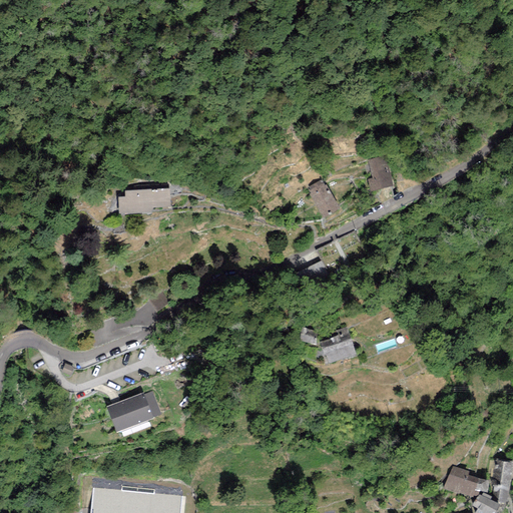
[(370,191),(393,186),(386,155),(368,159),(372,178),(368,179),(370,191)]
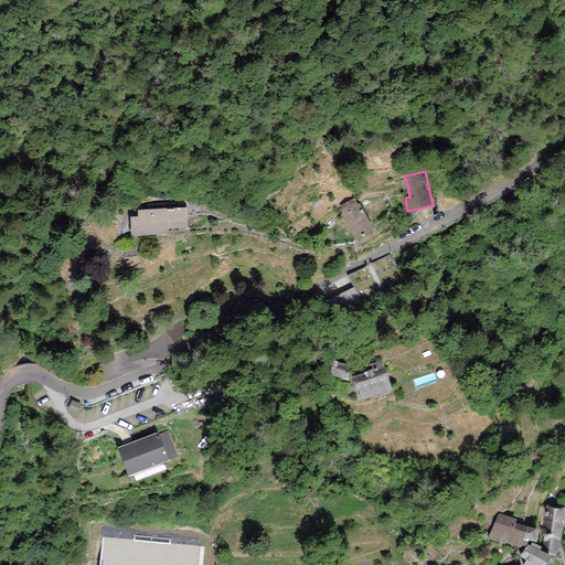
[(342,213),(340,214),(355,242),(374,231),(359,204),(358,204),(354,198),(339,206),(342,213)]
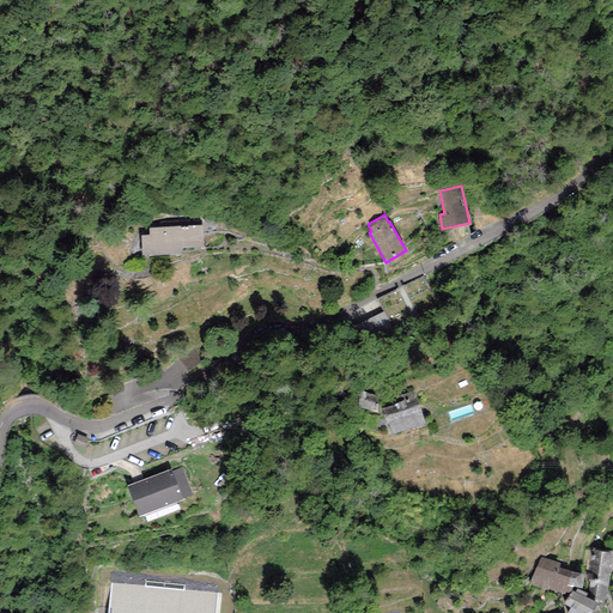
[(149,228),(150,235),(140,236),(141,255),(182,253),(182,248),(204,248),(202,225),(149,228)]
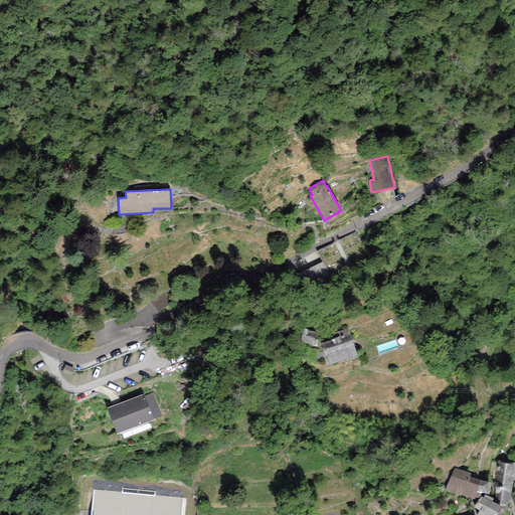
[(330,280),(322,263),(303,272),(312,289),(330,280)]
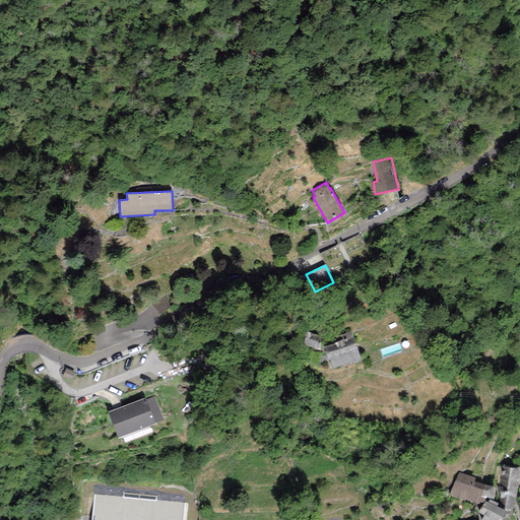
[(322,337),(305,331),(304,345),(319,349),(322,337)]
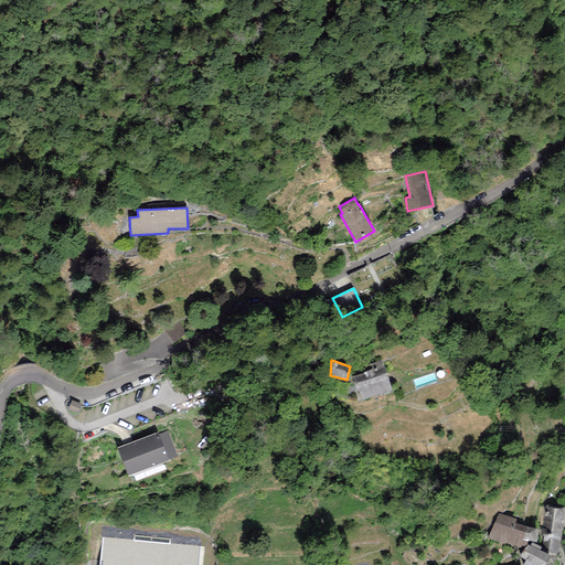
[(360,401),(392,391),(382,360),(371,363),(373,370),(351,376),(360,401)]
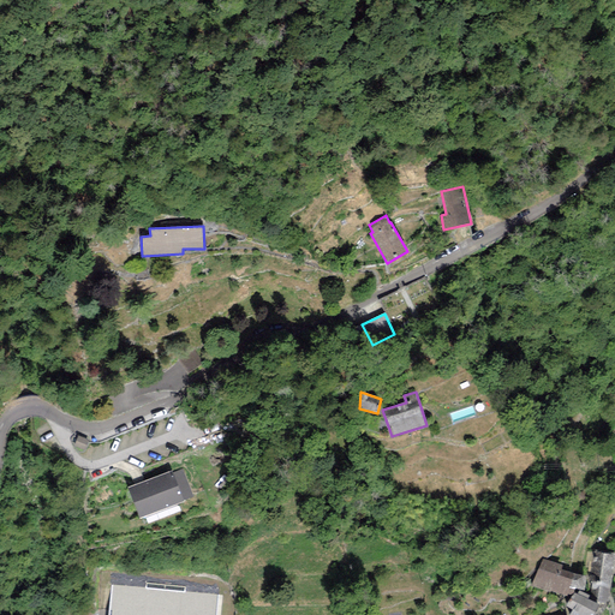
[(89,442),(78,437),(75,448),(85,452),(89,442)]
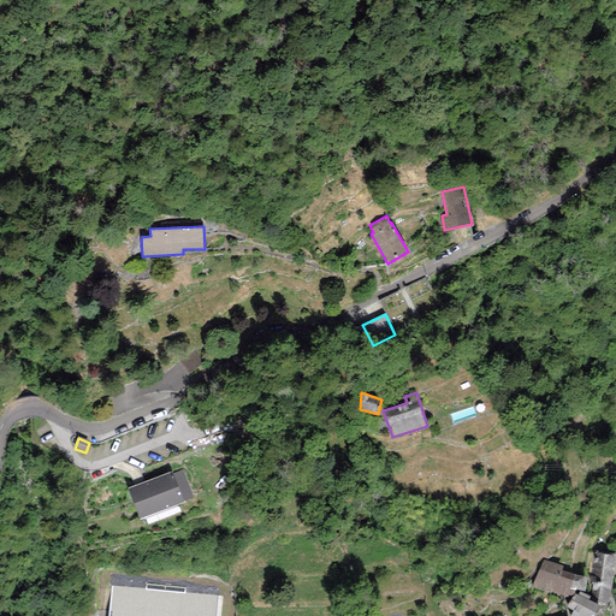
[(128,489),(140,520),(184,503),(183,502),(194,497),(183,471),(173,474),(172,472),(128,489)]
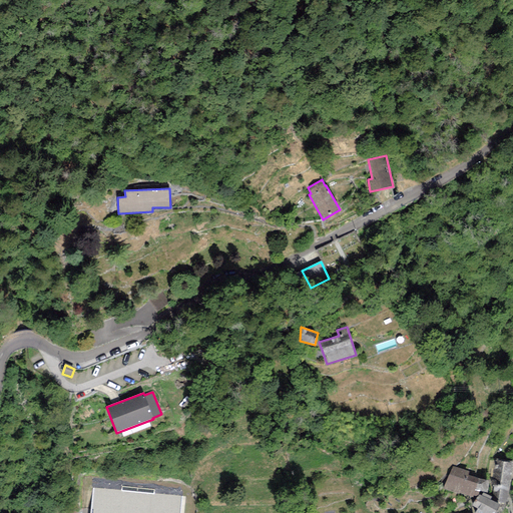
[(512,464),(512,461),(495,459),(492,486),(494,487),(492,501),(496,503),(506,502),(507,488),(509,488),(512,464)]
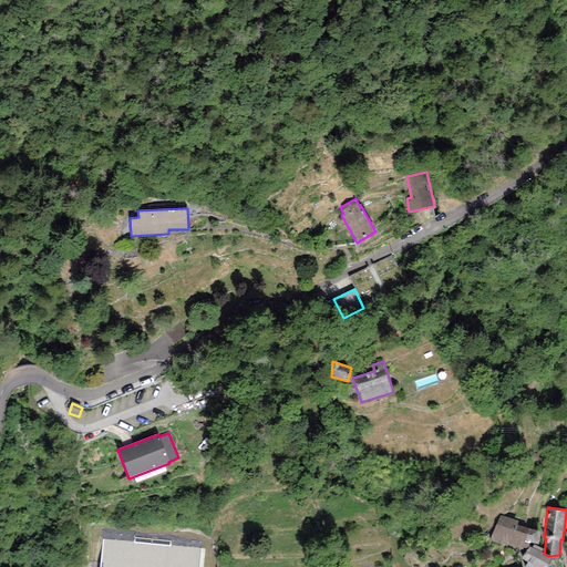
[(500,515),(490,539),(507,546),(508,545),(523,548),(525,543),(528,528),(517,525),(518,521),(500,515)]
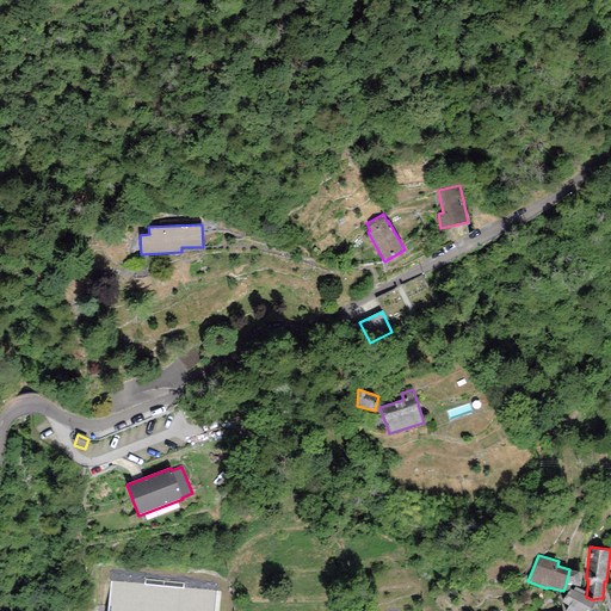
[(582,572),(569,569),(566,585),(580,587),(582,572)]
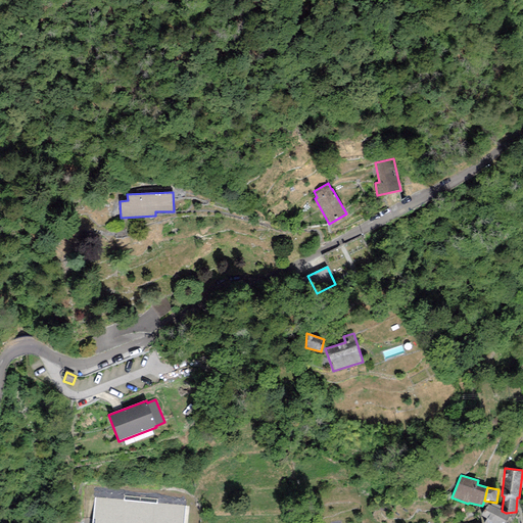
[(183,522),(185,507),(94,497),(91,522),(183,522)]
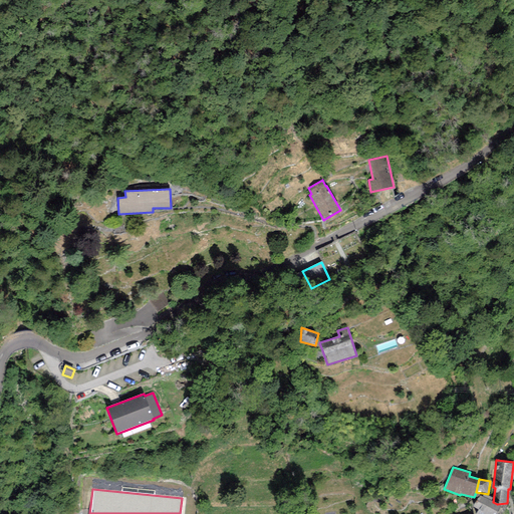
[(493,498),(484,494),(482,497),(480,495),(473,506),(479,510),(475,513),(495,513),(501,506),(497,504),(493,502),(491,501),(493,498)]
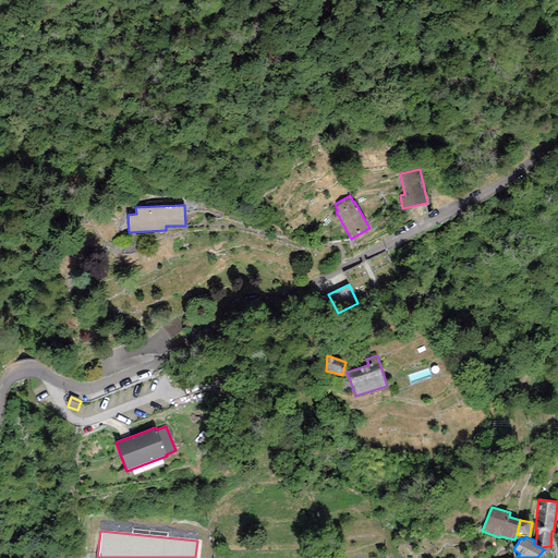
All buildings are outlined.
